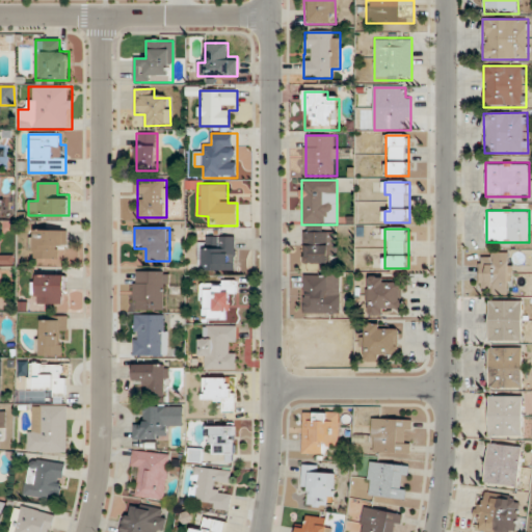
[(67,249),(67,231),(33,231),(33,259),(57,259),(57,249),(67,249)]
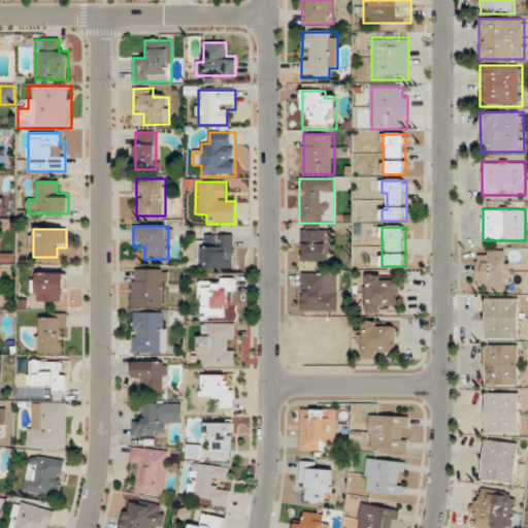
[(333,263),(333,230),(302,230),(302,263),(333,263)]
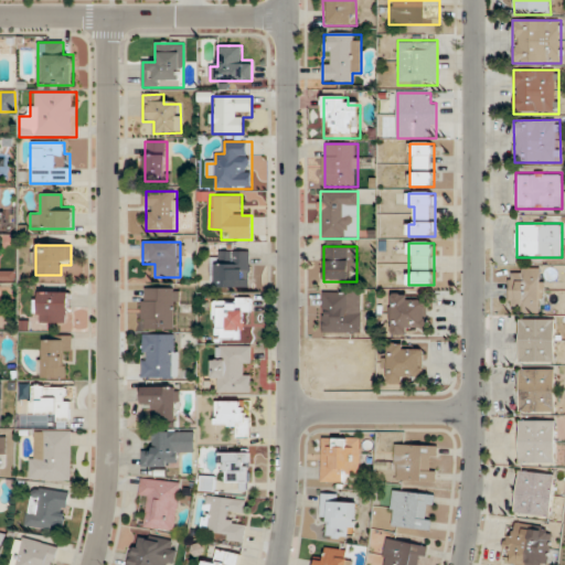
[(251,252),(215,252),(215,288),(251,288),(251,252)]
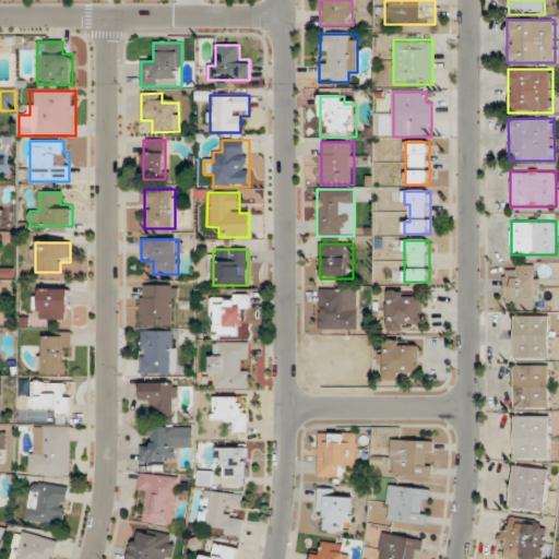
[(538,265),(506,266),(506,304),(514,304),(514,311),(539,310),(538,265)]
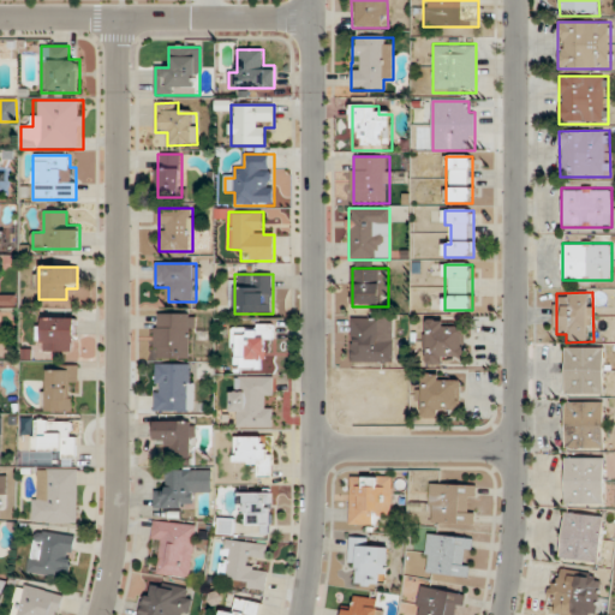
[(155,359),(195,359),(195,315),(155,315),(155,359)]
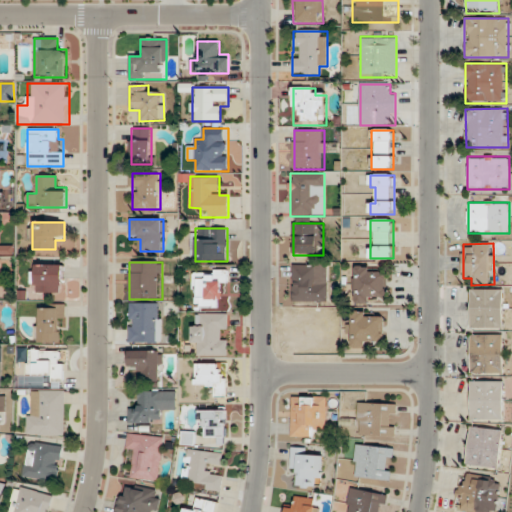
[(63,293),(63,265),(31,265),(31,293),(63,293)]
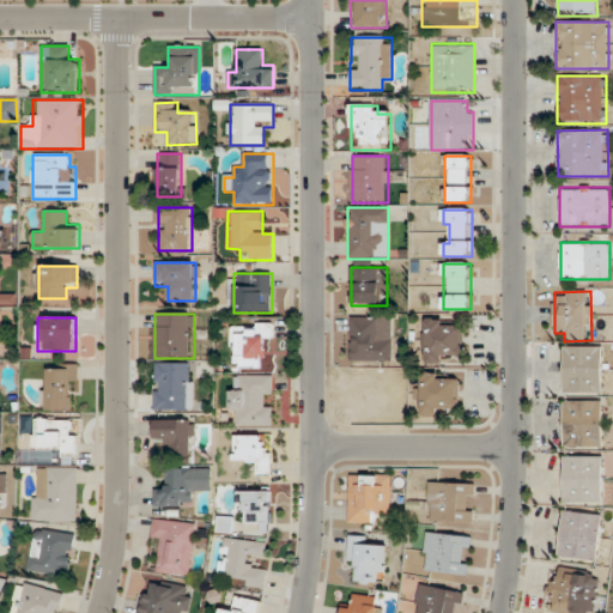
[(392,363),(392,317),(349,317),(349,363),(392,363)]
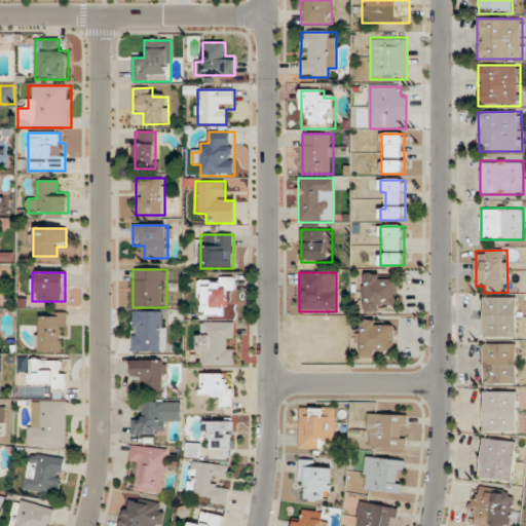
[(366,313),(398,313),(398,276),(366,276),(366,313)]
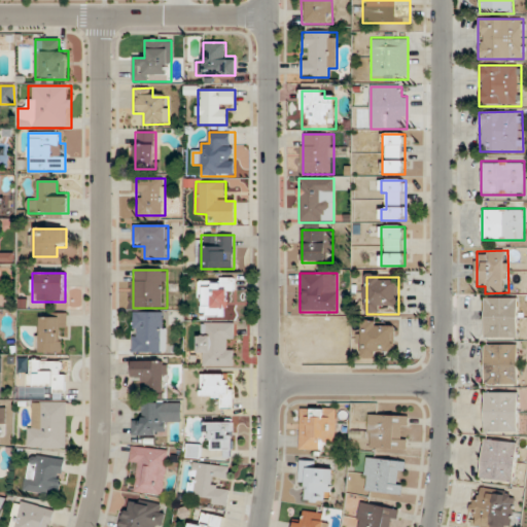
[(230,279),(200,279),(200,317),(230,317),(230,279)]
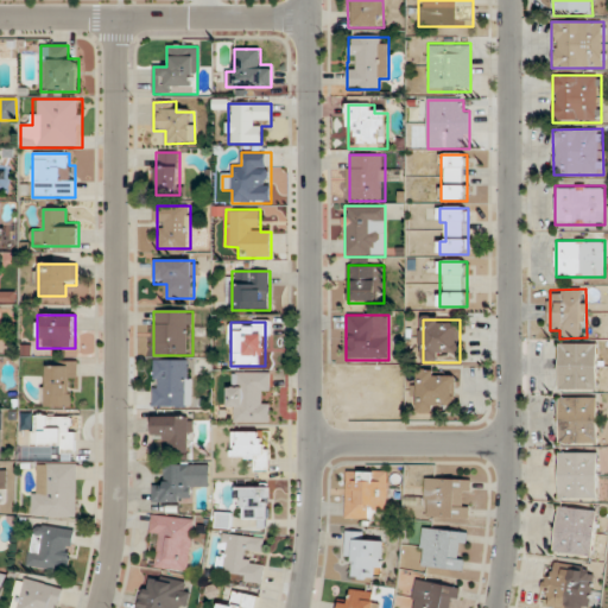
[(599,390),(599,344),(559,344),(559,390),(599,390)]
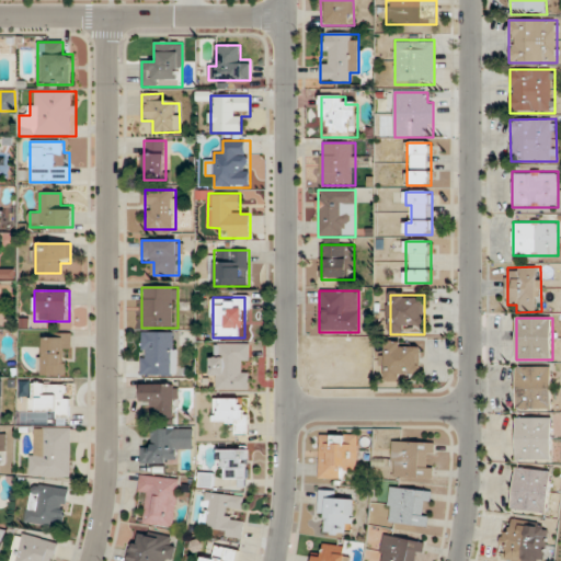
[(141,377),(178,377),(178,332),(141,332),(141,377)]
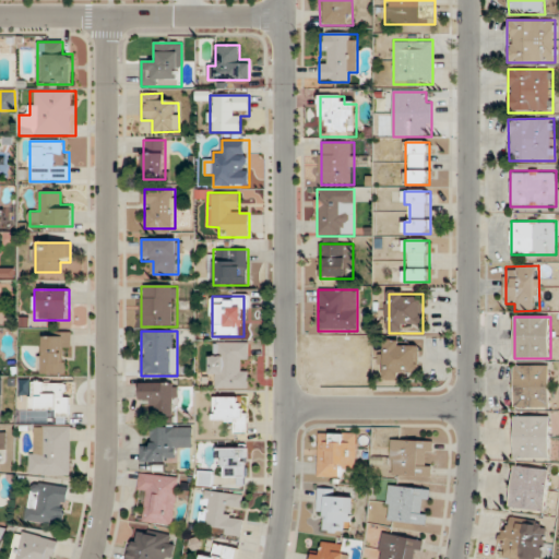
[(70,333),(42,333),(42,375),(70,375),(70,333)]
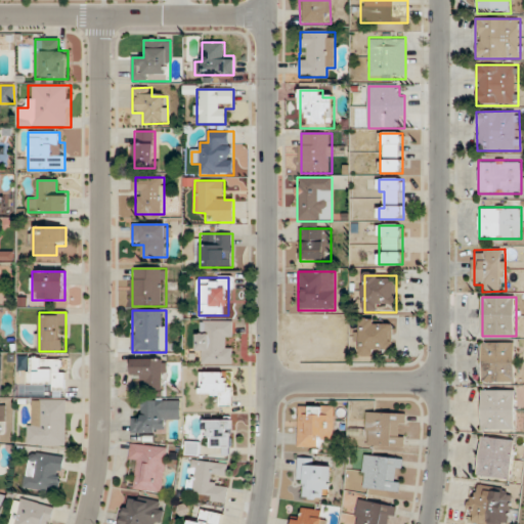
[(357,331),(357,353),(393,353),(393,320),(361,320),(361,331),(357,331)]
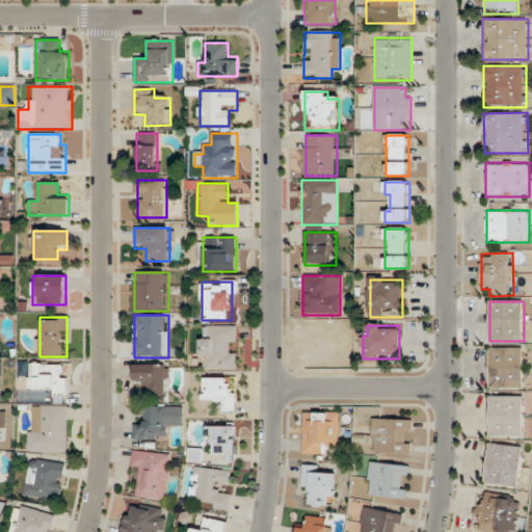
[(201,361),(207,361),(207,371),(238,371),(237,326),(201,326),(201,361)]
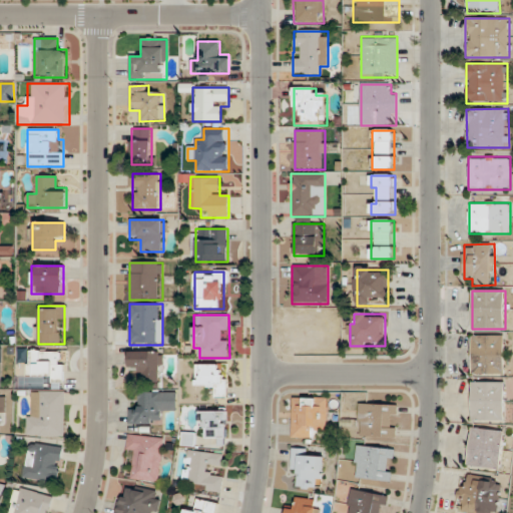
[(472,375),(506,375),(506,336),(472,336),(472,375)]
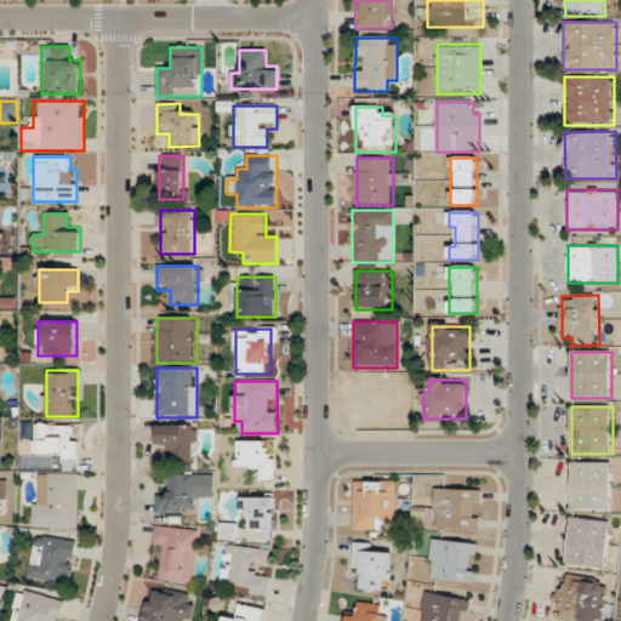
[(79,460),(79,426),(33,426),(33,460),(79,460)]
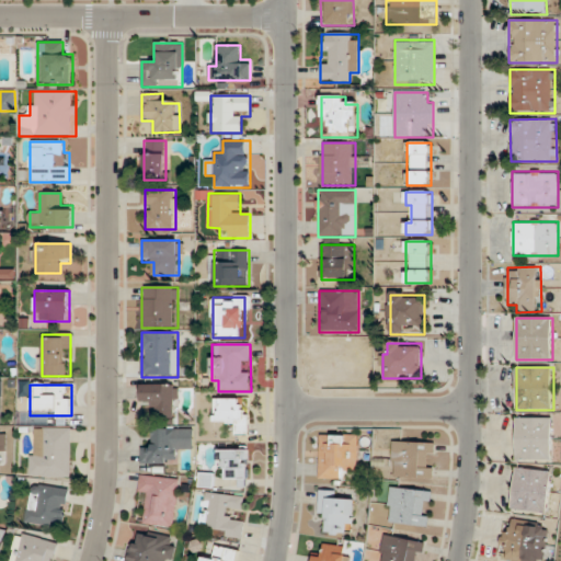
[(176,385),(141,385),(141,408),(152,408),(152,419),(176,419),(176,385)]
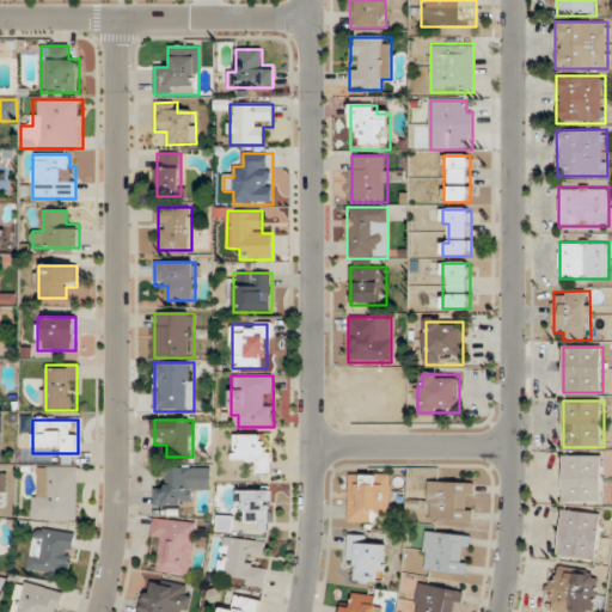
[(273,447),(262,447),(262,435),(234,435),(234,461),(259,461),(259,475),(273,475),(273,447)]
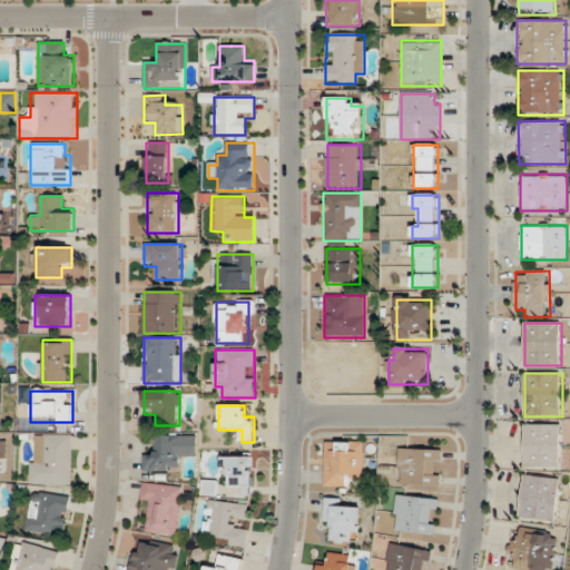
[(523,424),(523,468),(562,468),(562,424),(523,424)]
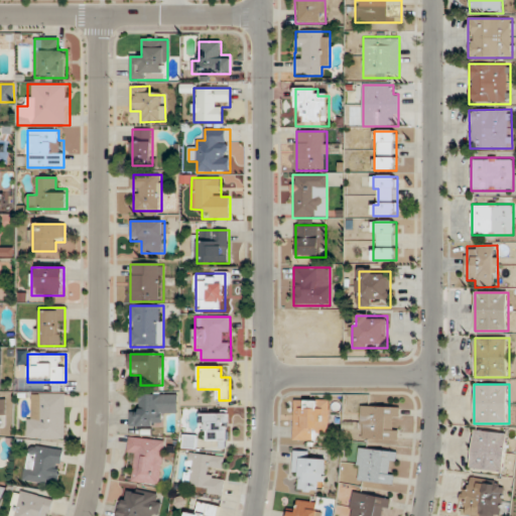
[(67,439),(67,393),(28,393),(28,439),(67,439)]
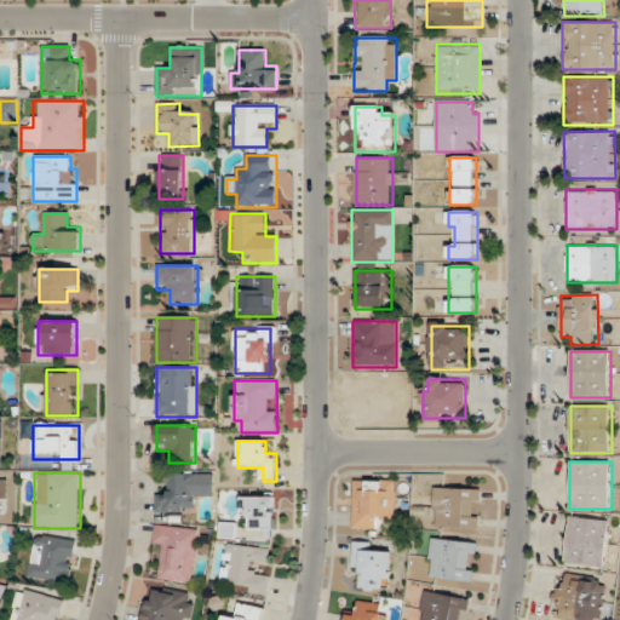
[(170,475),(170,495),(156,495),(156,514),(195,514),(195,499),(213,499),(213,475),(170,475)]
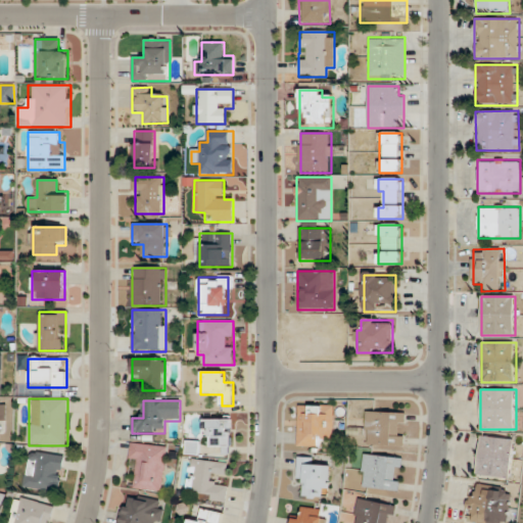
[(297,447),(334,447),(334,406),(297,406),(297,447)]
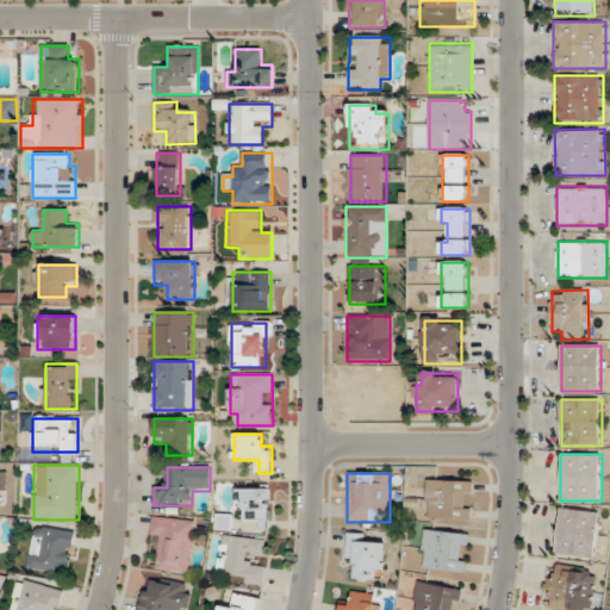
[(471,526),(471,495),(473,495),(473,481),(427,480),(425,524),(471,526)]
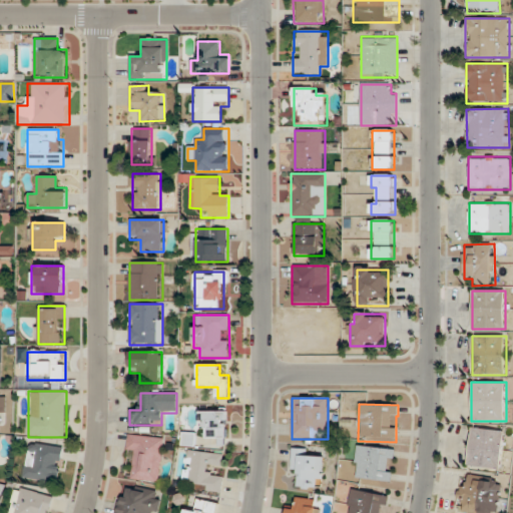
[(226,412),(198,412),(198,430),(205,430),(205,439),(226,439),(226,412)]
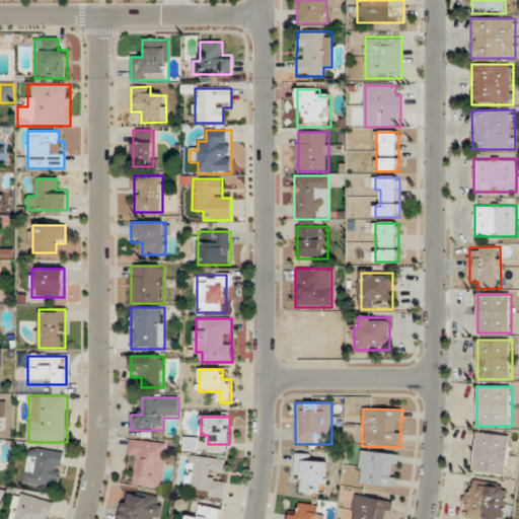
[(507,475),(510,435),(475,433),(472,472),(507,475)]
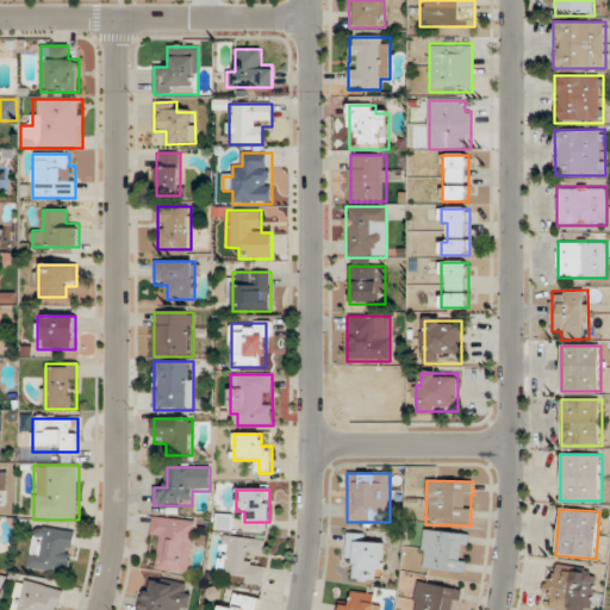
[(218,530),(232,530),(232,515),(217,515),(218,530)]
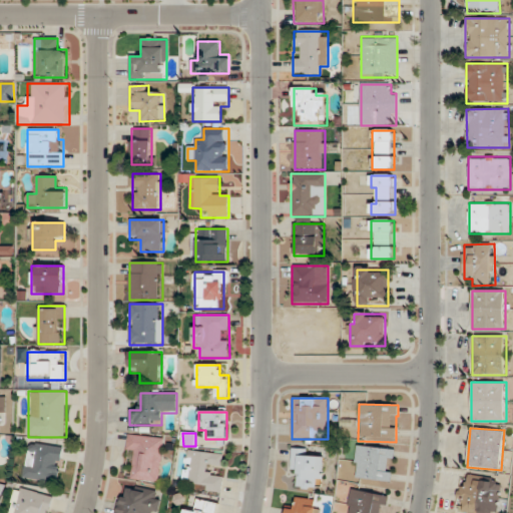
[(127,453),(135,454),(133,480),(159,483),(163,438),(129,435),(127,453)]
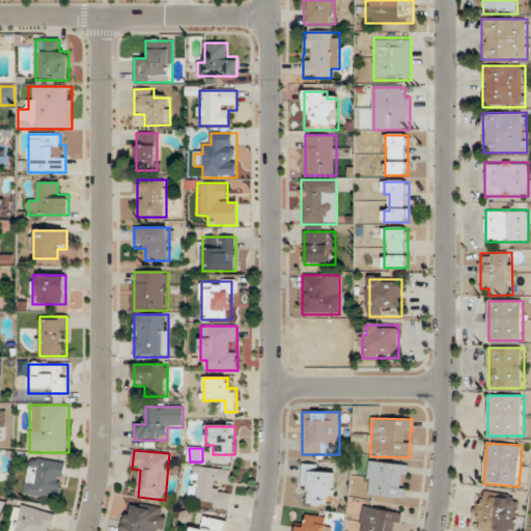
[(65,463),(29,457),(24,496),(60,500),(65,463)]
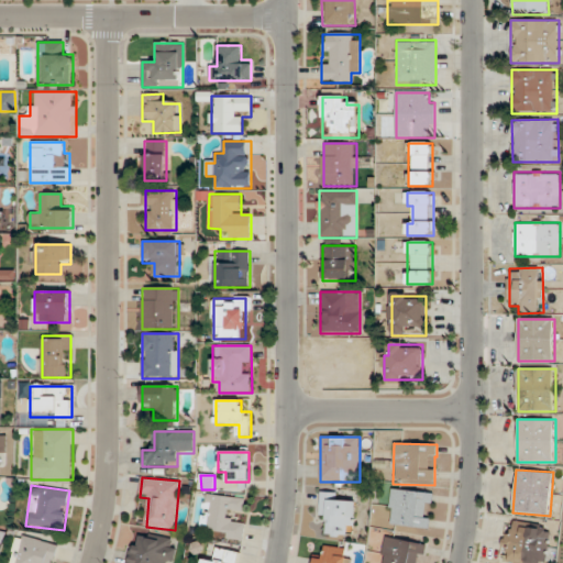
[(430,530),(433,494),(393,489),(388,525),(430,530)]
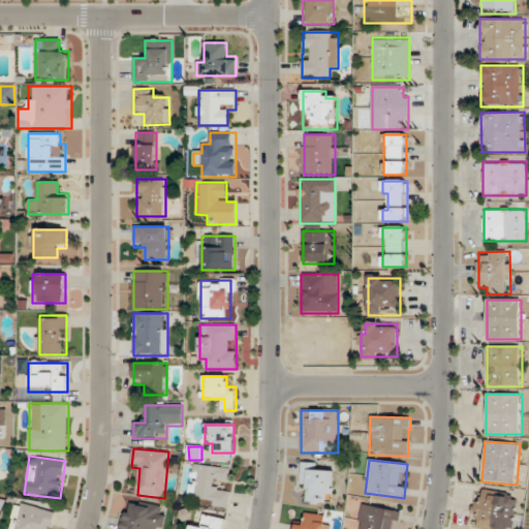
[(332,504),(333,472),(320,471),(320,463),(301,463),(300,485),(308,486),(308,503),(332,504)]
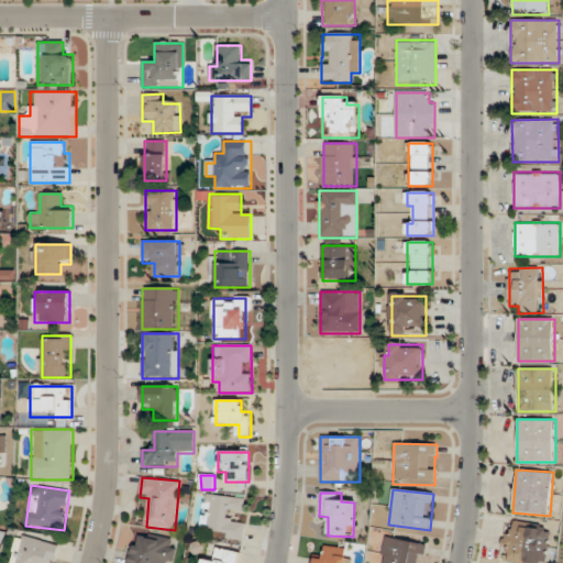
[(243,541),(245,522),(234,521),(235,510),(245,511),(247,498),(208,494),(203,537),(243,541)]
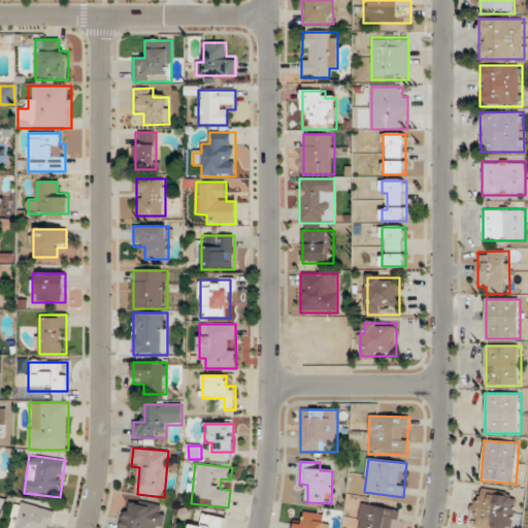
[(512,527),(517,494),(483,489),(482,492),(473,491),(468,527),(512,527)]
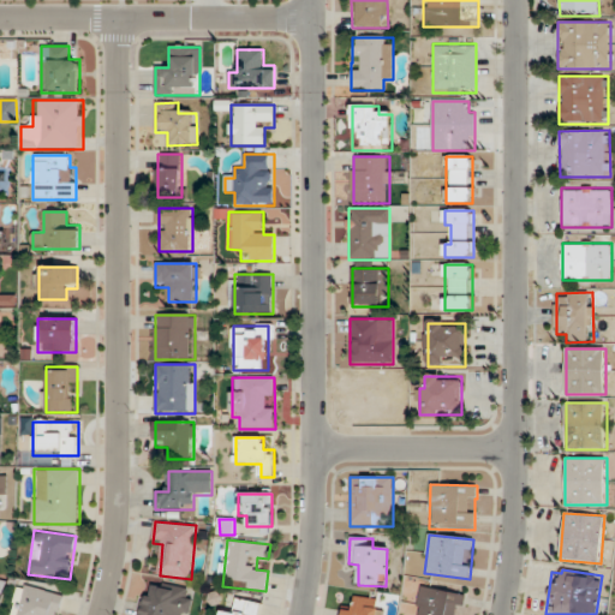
[(139,614),(187,614),(192,590),(145,581),(139,614)]
